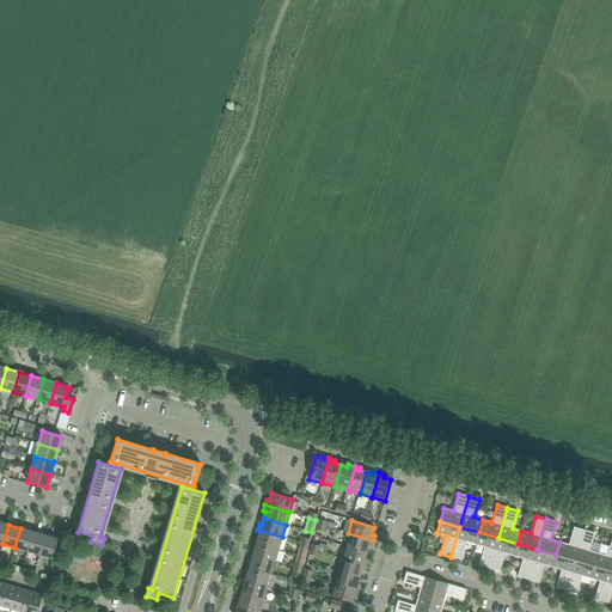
[(466,543),(476,545),(479,532),(459,527),(451,557),(461,560),(466,543)]
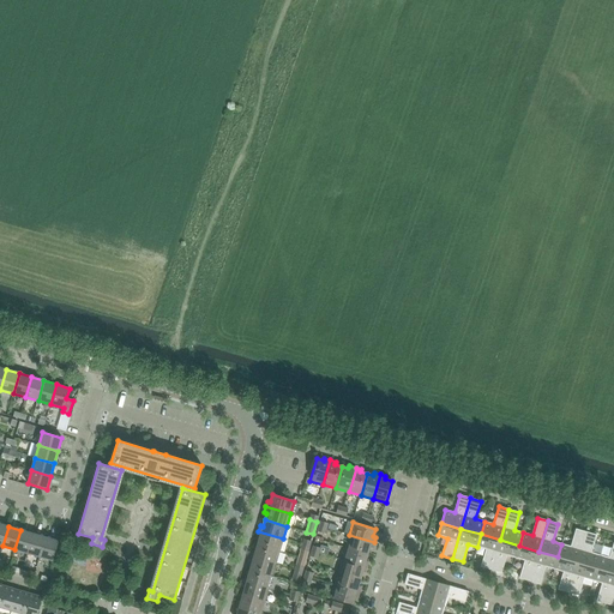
[(558,557),(577,563),(587,533),(576,529),(571,547),(561,545),(558,557)]
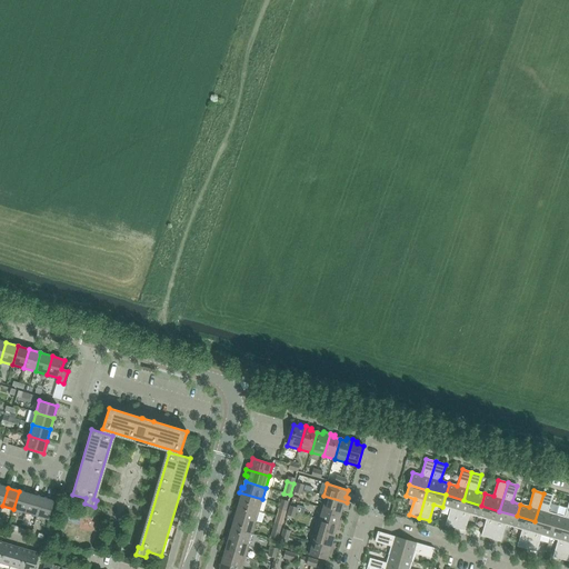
[(13,509),(25,512),(30,495),(19,491),(13,509)]
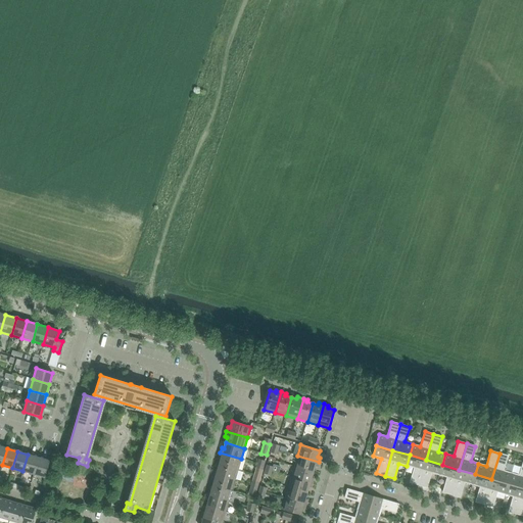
[(241,459),(220,453),(219,456),(222,457),(219,464),(238,470),(241,459)]
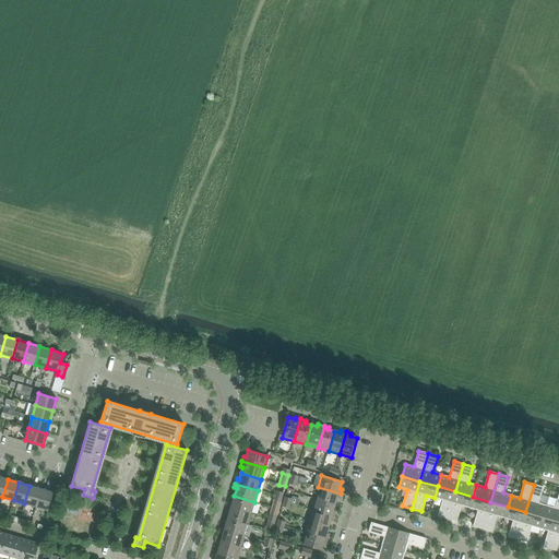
[(525,512),(543,518),(547,506),(538,503),(543,487),(534,485),(525,512)]
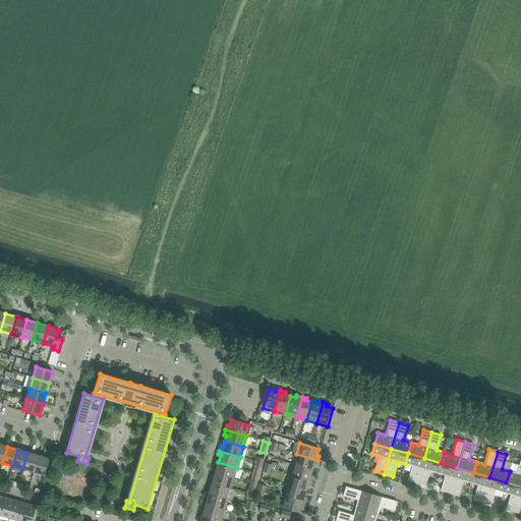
[(22,469),(34,472),(39,456),(27,453),(22,469)]
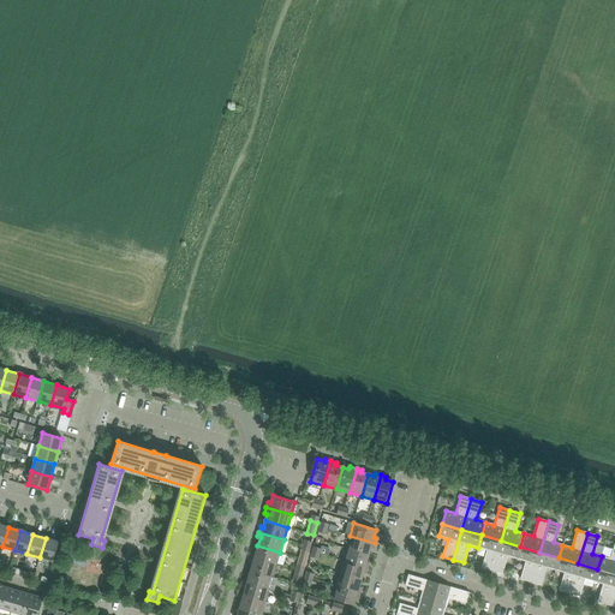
[(482,568),(491,571),(501,541),(482,535),(478,548),(487,550),(482,568)]
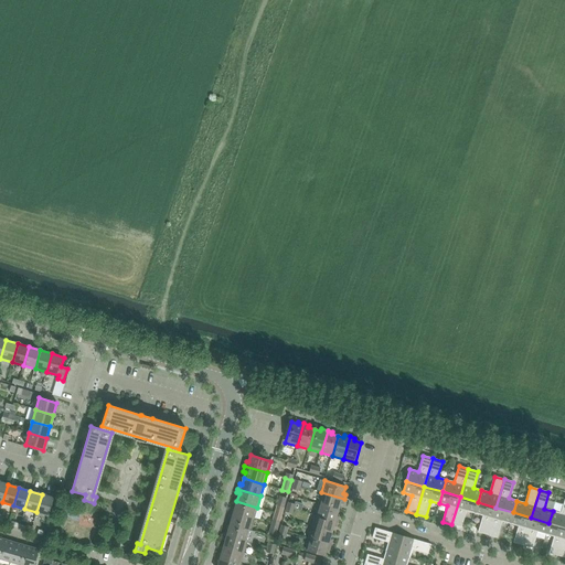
[(321,492),(318,504),(338,510),(340,503),(342,504),(344,499),(321,492)]
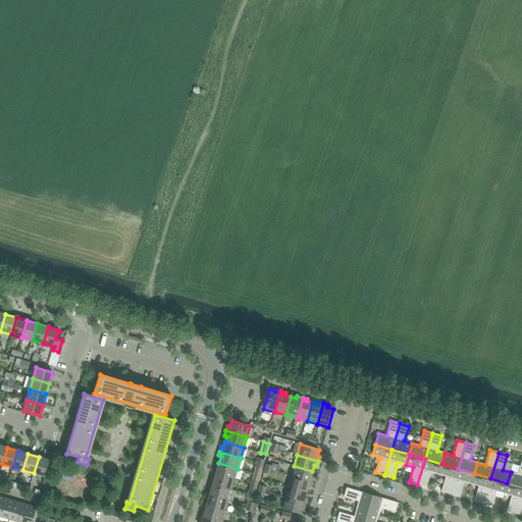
[(34,473),(45,477),(49,460),(39,457),(34,473)]
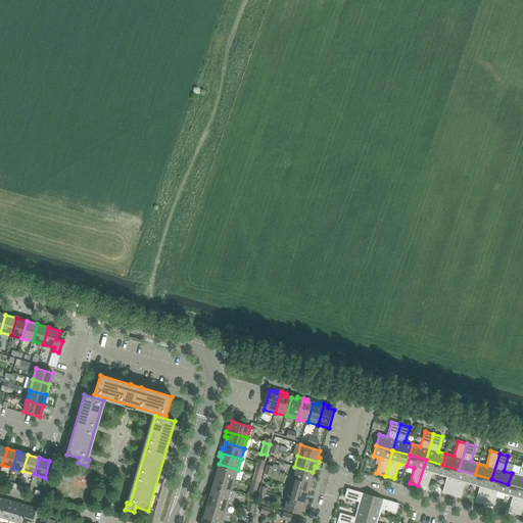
[(431,473),(439,476),(442,465),(426,460),(418,485),(427,488),(431,473)]
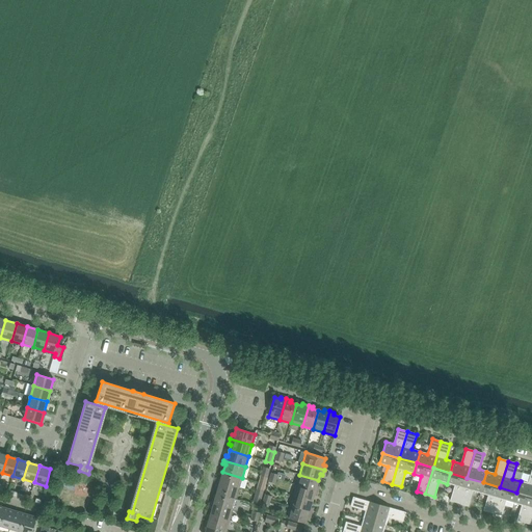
[(516,493),(531,497),(531,470),(528,483),(521,481),(516,493)]
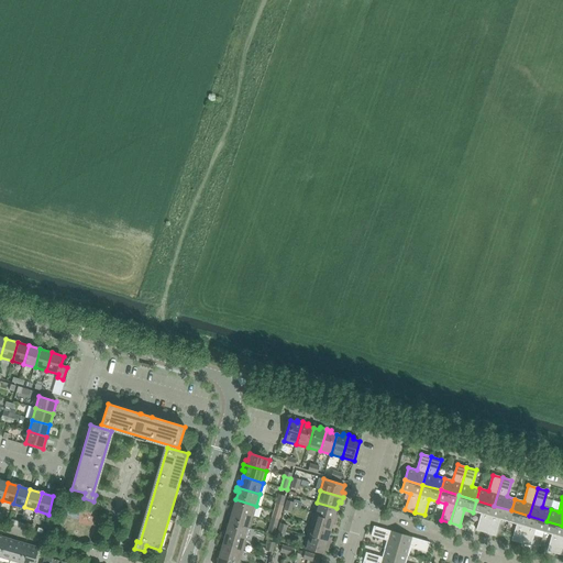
[(231,505),(230,510),(253,517),(256,506),(235,499),(234,506),(231,505)]
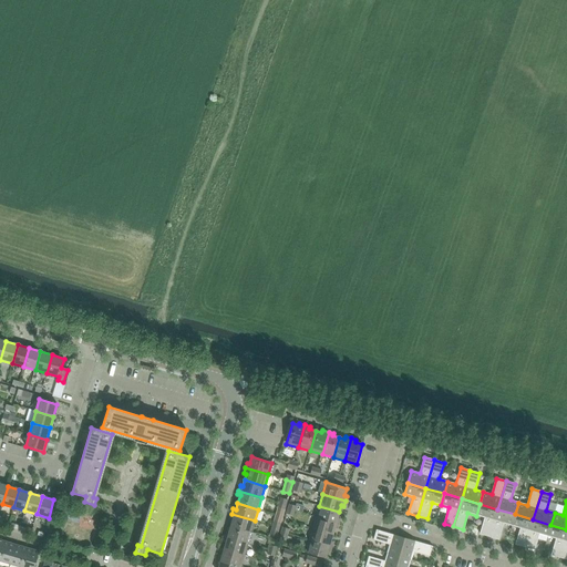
[(480,534),(490,537),(497,509),(480,504),(476,516),(484,518),(480,534)]
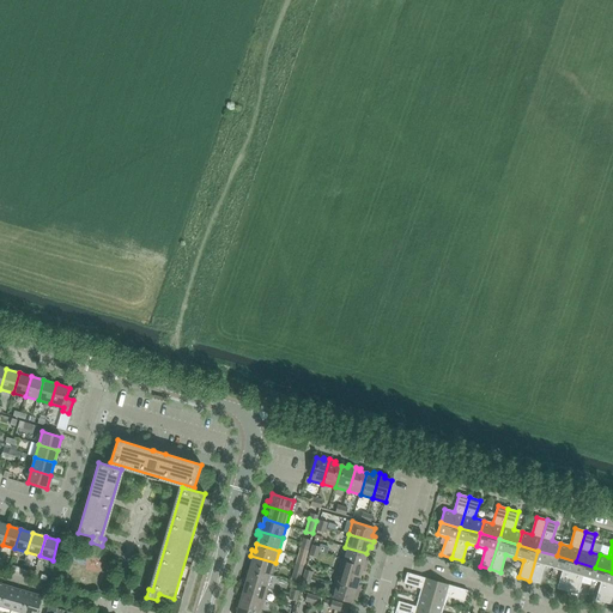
[(341,559),(366,566),(368,560),(365,560),(366,553),(345,547),(341,559)]
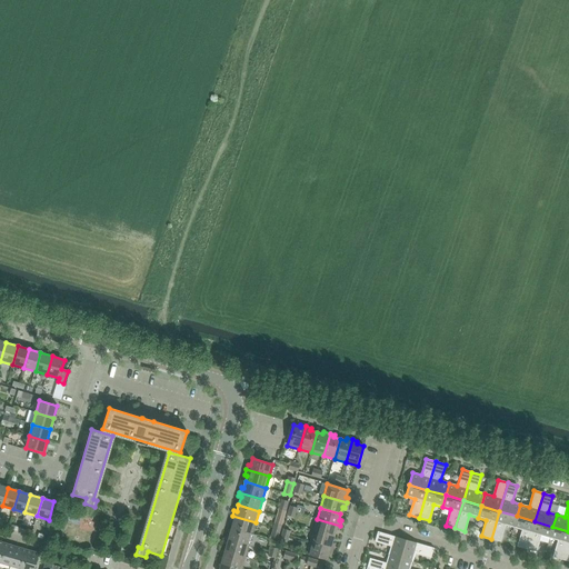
[(506,526),(513,528),(517,516),(499,511),(491,539),(500,541),(506,526)]
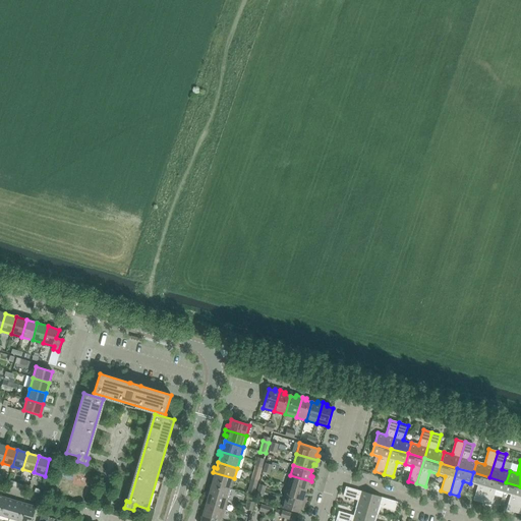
[(214,478),(212,483),(231,489),(234,478),(213,472),(212,477),(214,478)]
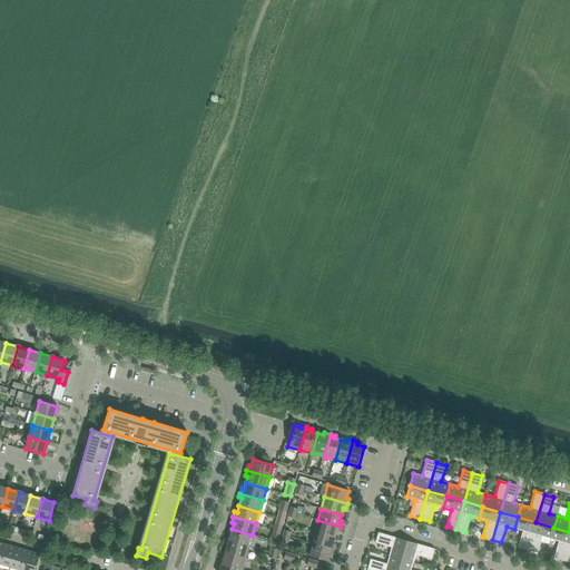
[(518,548),(528,550),(536,522),(518,517),(514,529),(523,531),(518,548)]
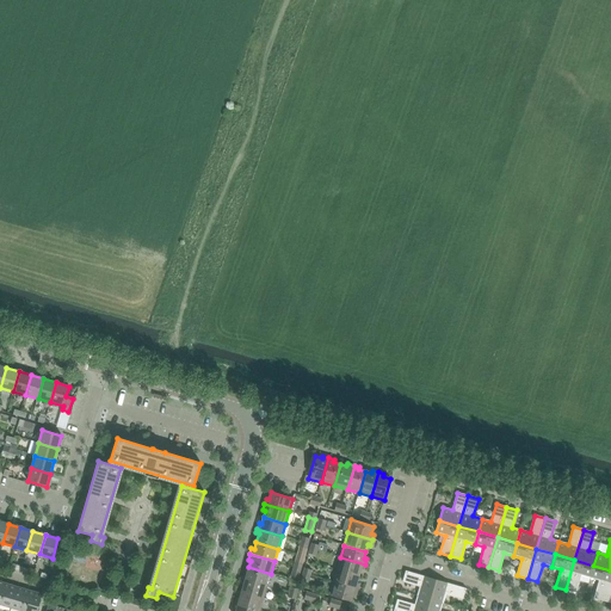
[(340,557),(337,569),(358,576),(360,569),(363,571),(365,565),(340,557)]
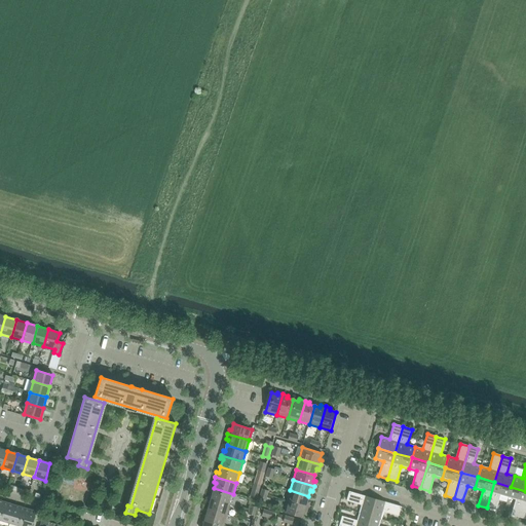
[(500,495),(508,497),(511,487),(494,482),(487,508),(496,511),(500,495)]
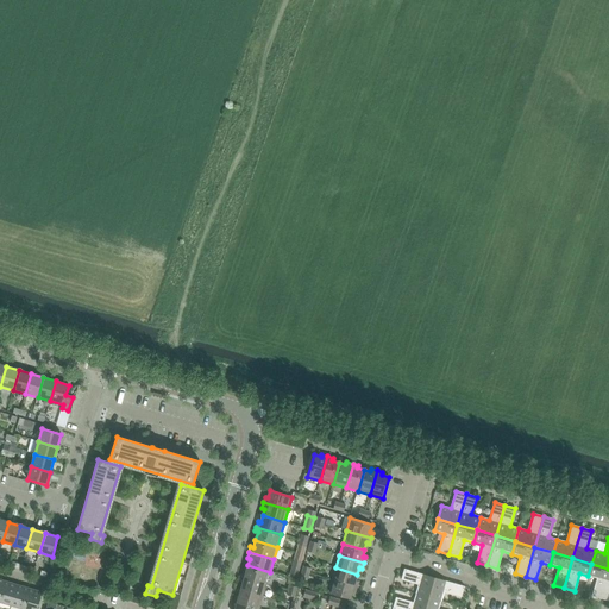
[(592,596),(602,600),(608,576),(608,569),(591,564),(588,576),(597,579),(592,596)]
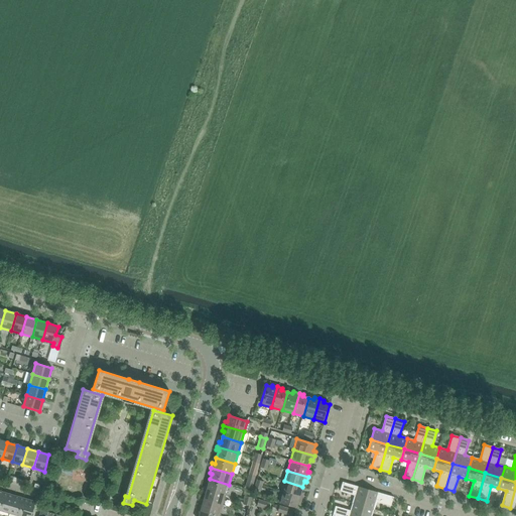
[(206,484),(205,489),(226,495),(229,485),(210,479),(209,485),(206,484)]
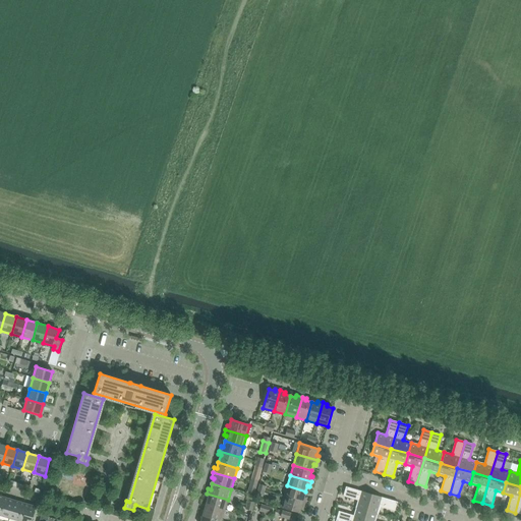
[(287,485),(284,497),(305,503),(306,498),(304,497),(305,491),(287,485)]
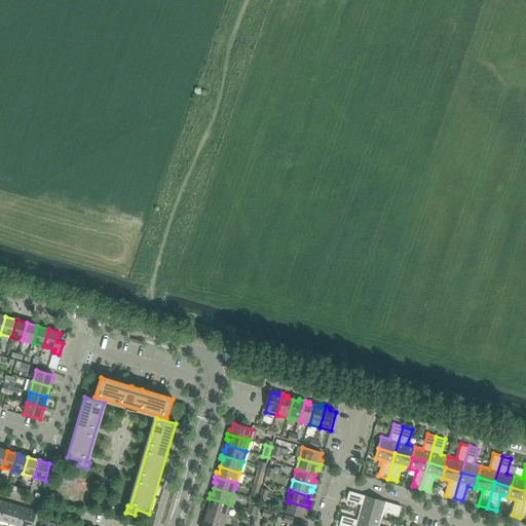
[(359,513),(370,516),(375,499),(349,491),(346,501),(362,505),(359,513)]
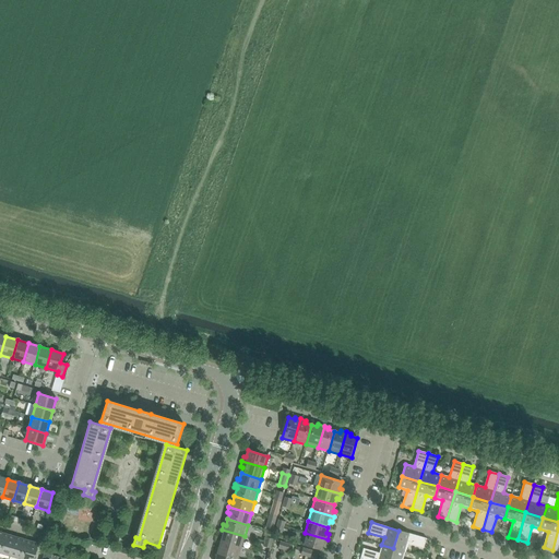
[(223,535),(221,542),(241,547),(245,536),(222,530),(219,535),(223,535)]
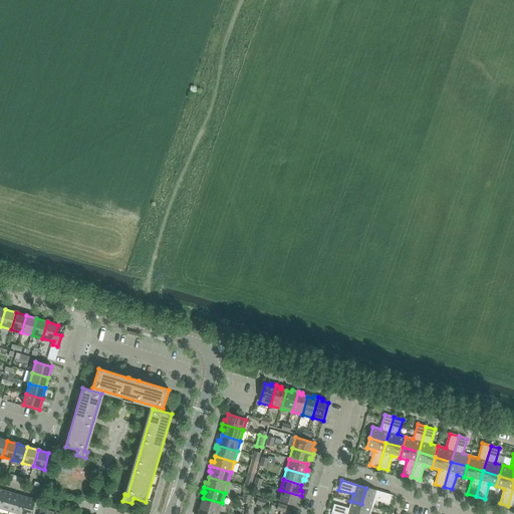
[(366,488),(361,504),(372,508),(374,500),(390,505),(392,495),(366,488)]
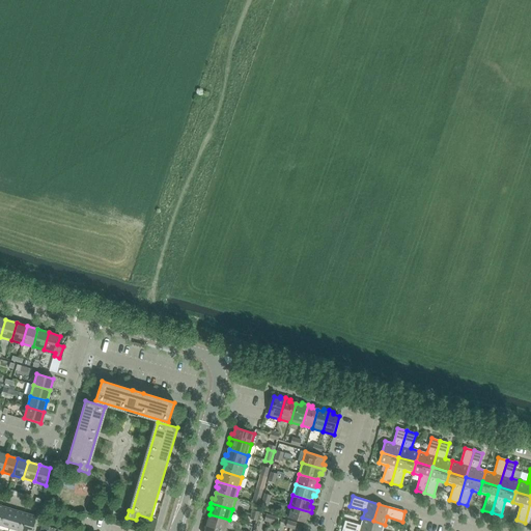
[(311,512),(289,506),(286,518),(305,523),(307,516),(309,518),(311,512)]
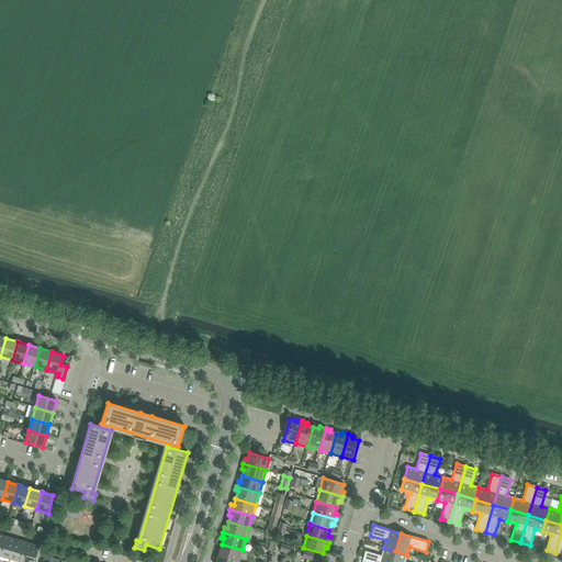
[(0,549),(0,555),(10,559),(15,540),(3,537),(0,549)]
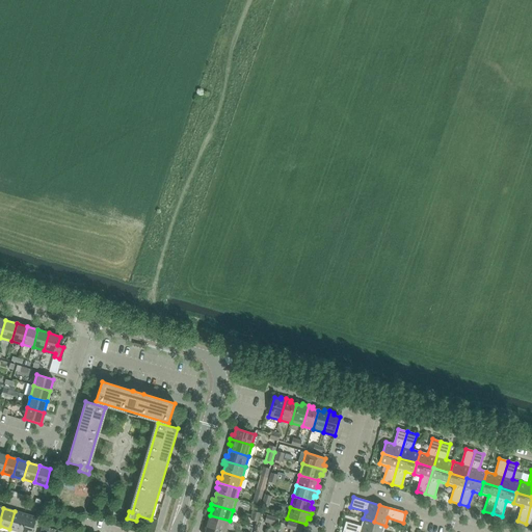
[(9,529),(19,531),(20,531),(25,514),(15,511),(9,529)]
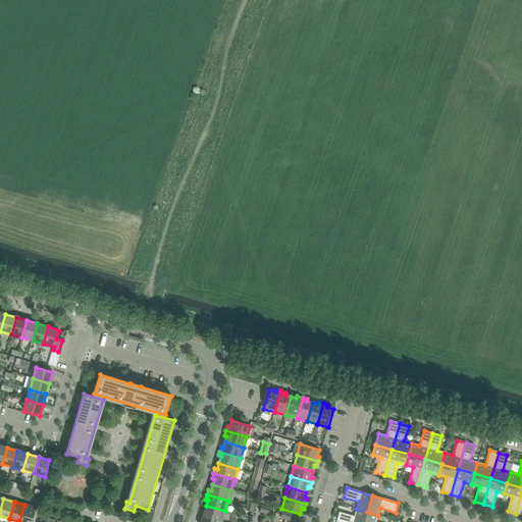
[(24,505),(19,521),(31,521),(36,508),(24,505)]
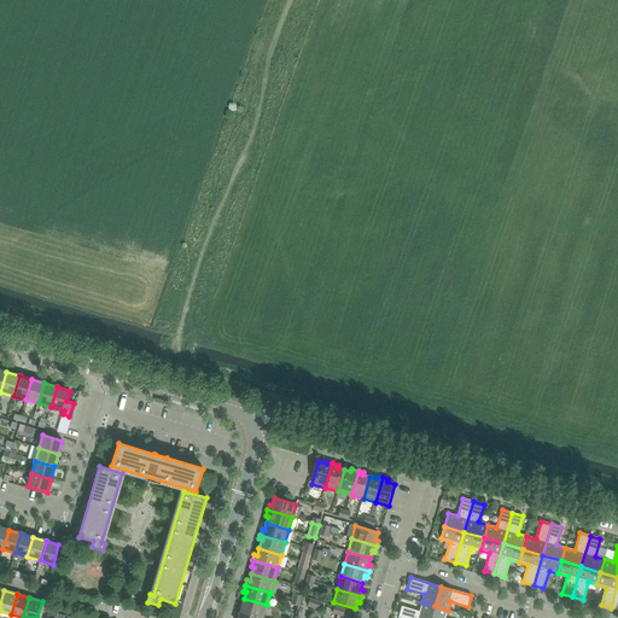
[(239,605),(238,611),(263,617),(267,605),(244,599),(243,605),(239,605)]
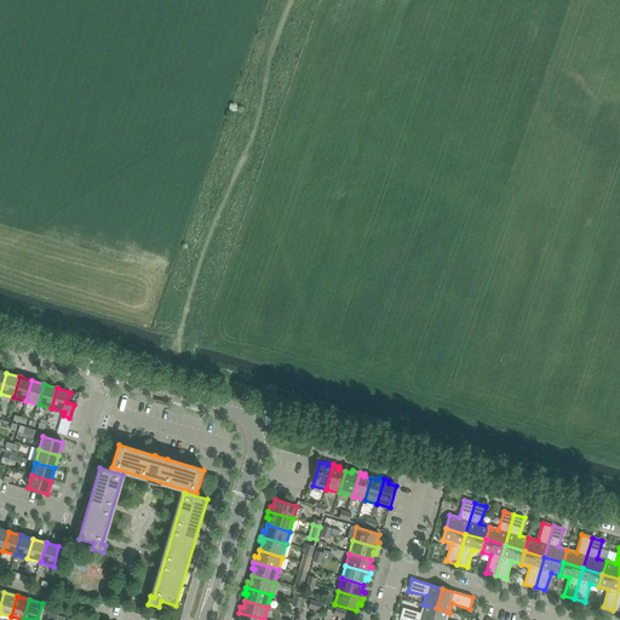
[(403,608),(400,619),(402,619),(432,619),(436,608),(423,604),(420,614),(403,608)]
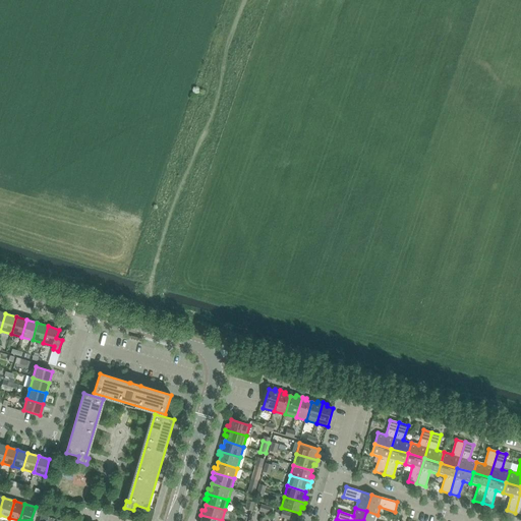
[(366,511),(363,520),(374,520),(378,515),(366,511)]
